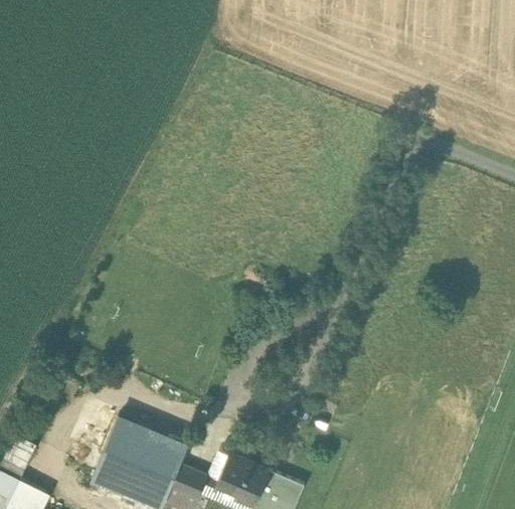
[(173,481),(179,468),(152,456),(156,446),(130,435),(110,482),(136,493),(146,470),(173,481)]
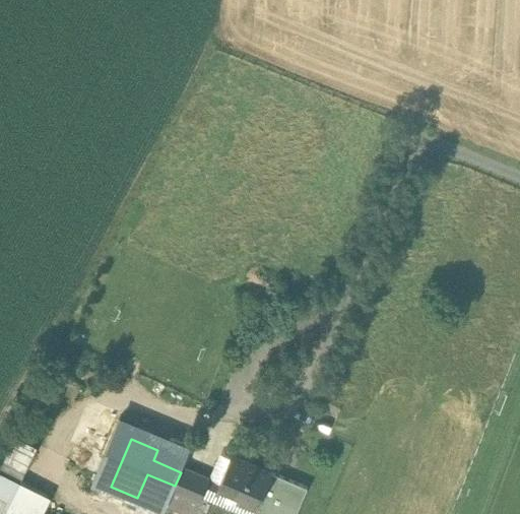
[(0,472),(0,473),(20,484),(36,449),(14,440),(0,472)]
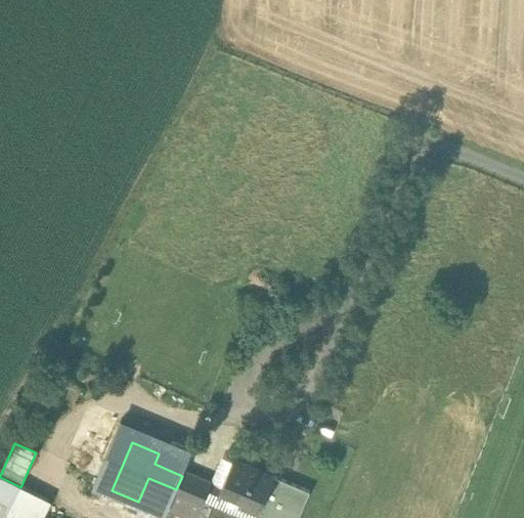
[(273,481),(234,464),(219,500),(258,517),(272,483),(273,481)]
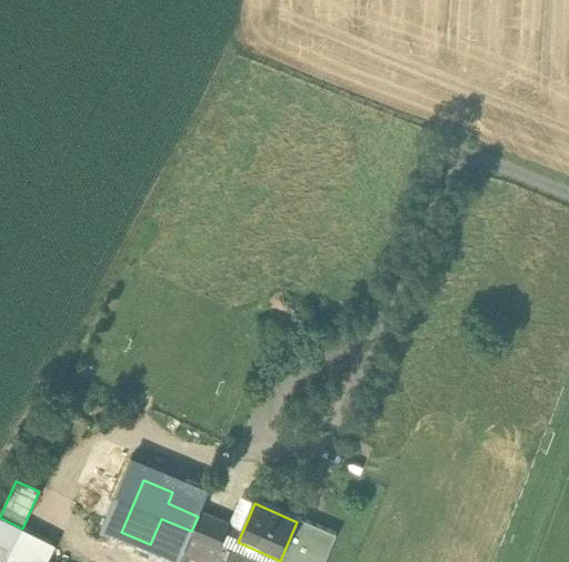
[(207,548),(217,524),(198,517),(191,531),(161,519),(150,544),(190,561),(216,561),(219,553),(207,548)]
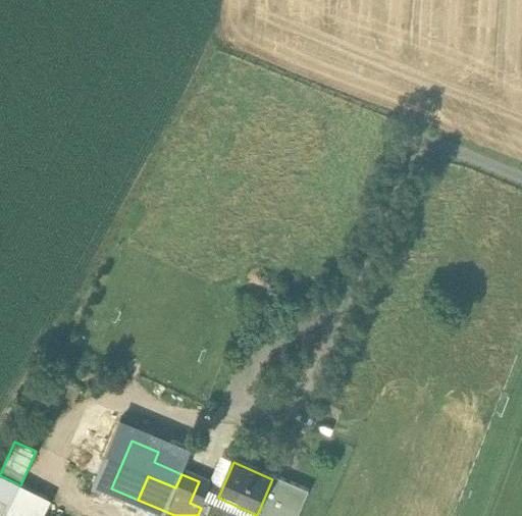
[(0,476),(0,515),(47,515),(53,504),(0,476)]
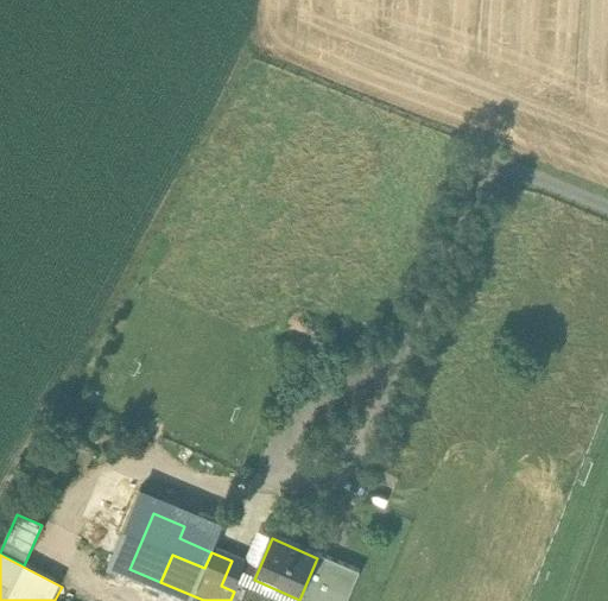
[(232,561),(221,586),(234,592),(245,565),(232,561)]
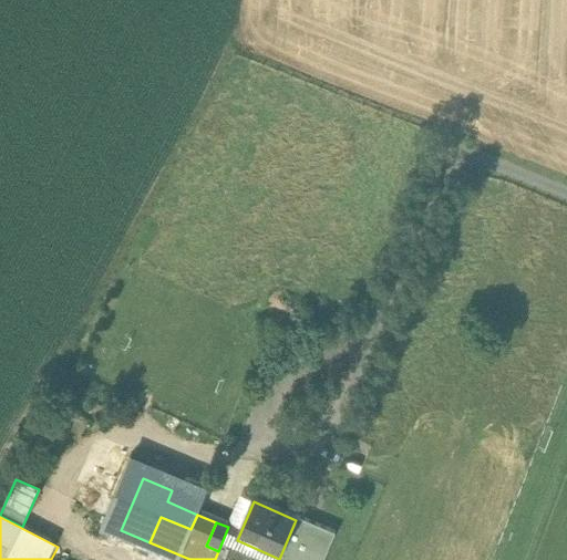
[(295,522),(279,559),(325,559),(333,539),(295,522)]
